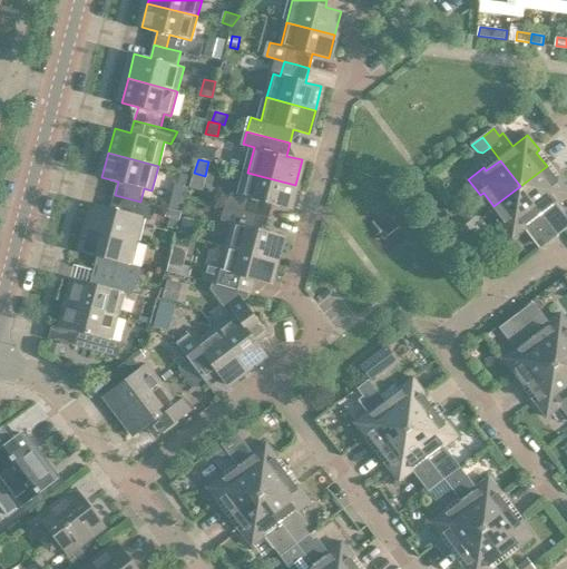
[(184,162),(181,172),(193,175),(195,165),(184,162)]
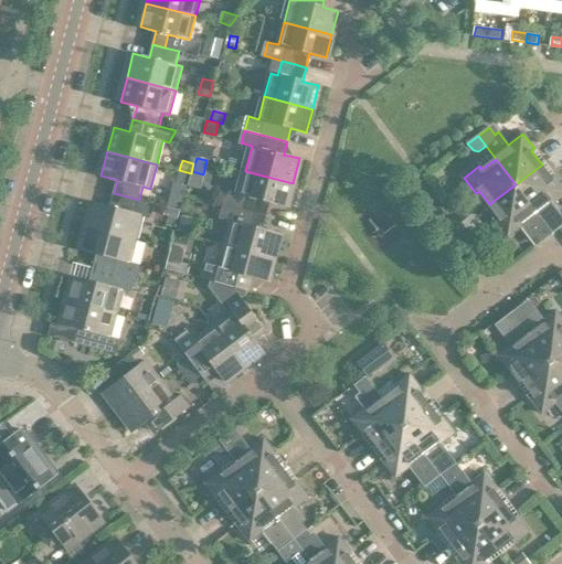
[(561,184),(555,177),(552,179),(542,165),(516,184),(553,234),(561,227),(561,222),(558,217),(561,215),(561,213),(553,203),(561,195),(561,184)]
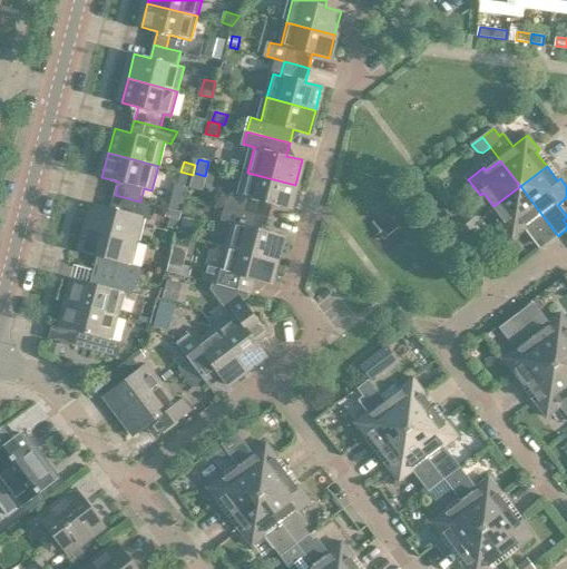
[(188,186),(192,176),(182,173),(179,184),(188,186)]
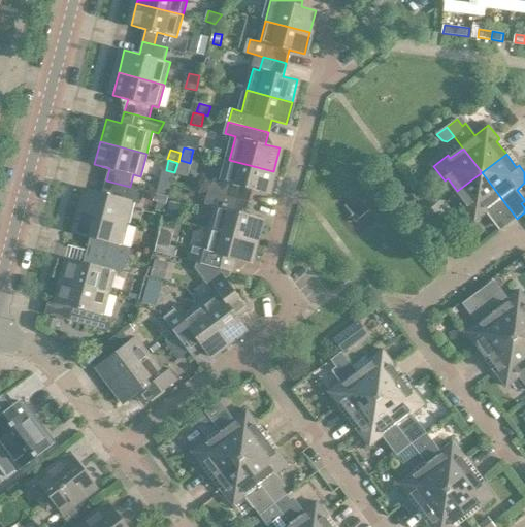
[(267,194),(273,171),(229,160),(223,183),(217,180),(210,190),(210,191),(250,201),(253,191),(267,194)]
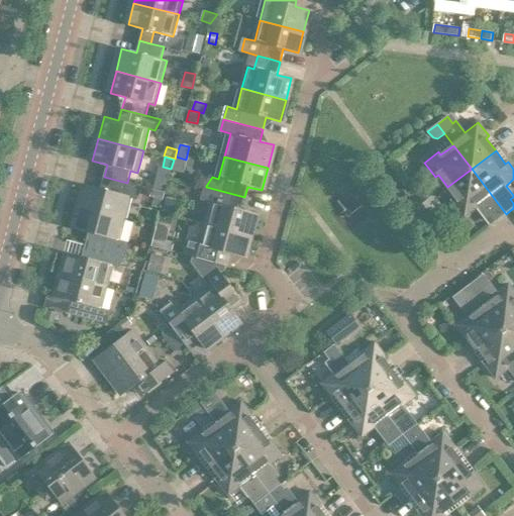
[(495,222),(506,214),(472,169),(447,187),(457,200),(454,202),(466,216),(478,207),(484,215),(487,213),(495,222)]
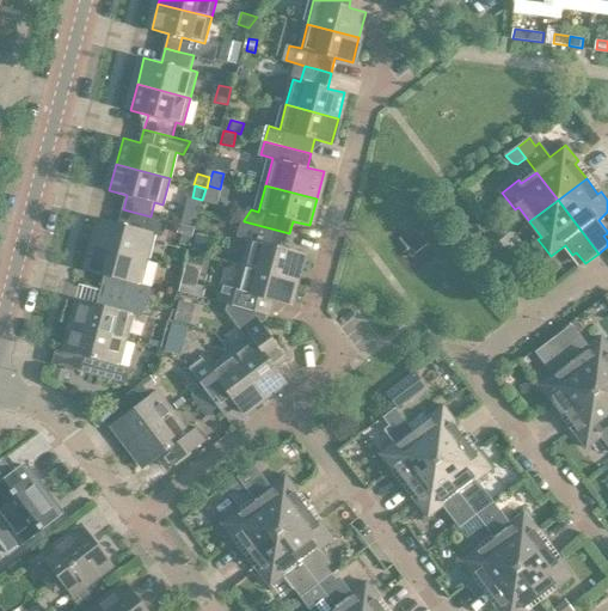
[(94,245),(148,258),(155,233),(161,234),(170,221),(151,217),(123,209),(120,224),(102,219),(94,245)]
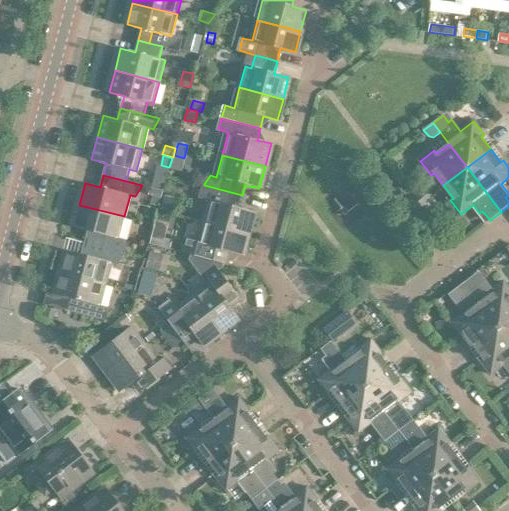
[(239,208),(242,195),(204,185),(201,198),(210,200),(204,222),(247,233),(253,212),(239,208)]
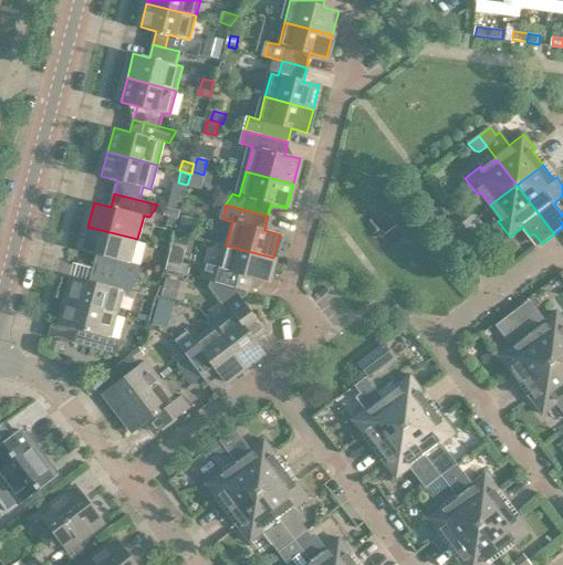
[(167,207),(165,216),(179,219),(181,211),(167,207)]
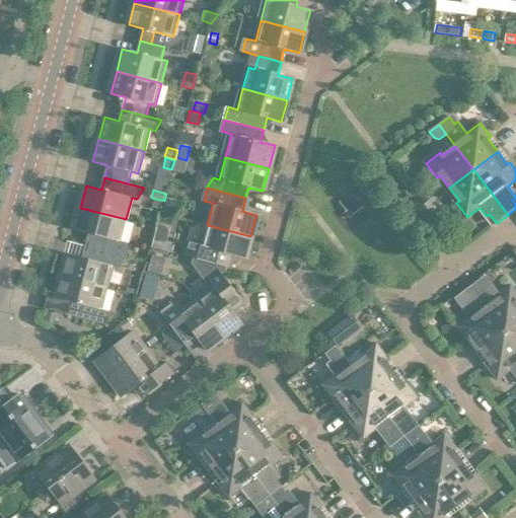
[(177,200),(167,197),(163,210),(174,213),(177,200)]
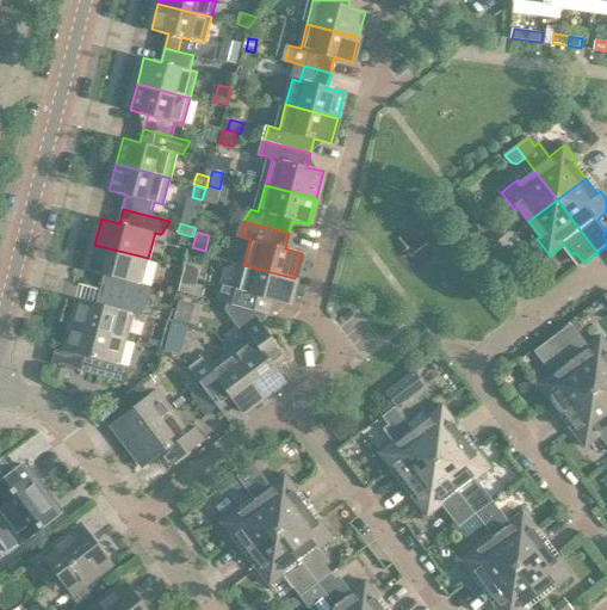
[(141,284),(148,258),(94,245),(87,270),(105,275),(101,289),(149,302),(150,301),(150,285),(141,284)]
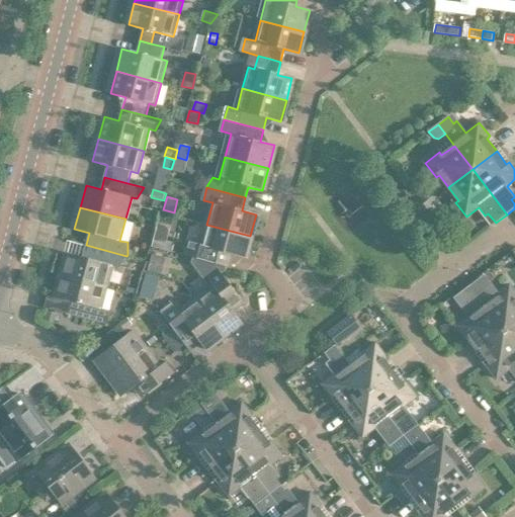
[(245,257),(250,236),(206,225),(205,230),(201,246),(190,244),(187,256),(228,266),(231,253),(245,257)]
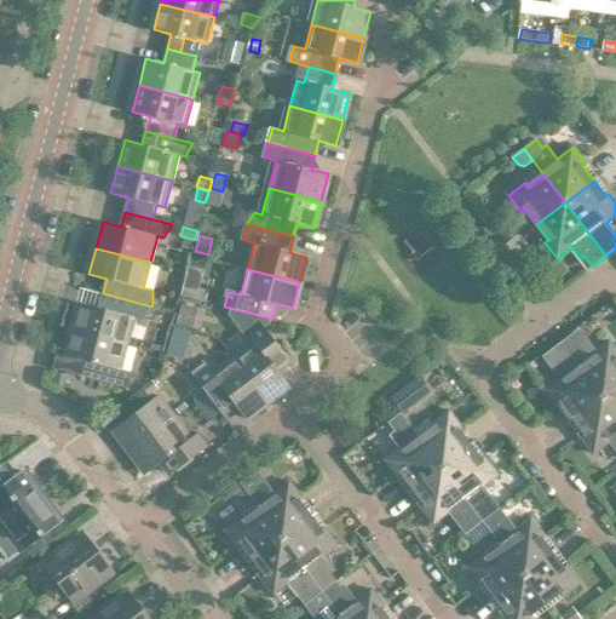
[(151,307),(103,293),(99,308),(81,303),(74,330),(128,344),(136,317),(144,320),(151,307)]
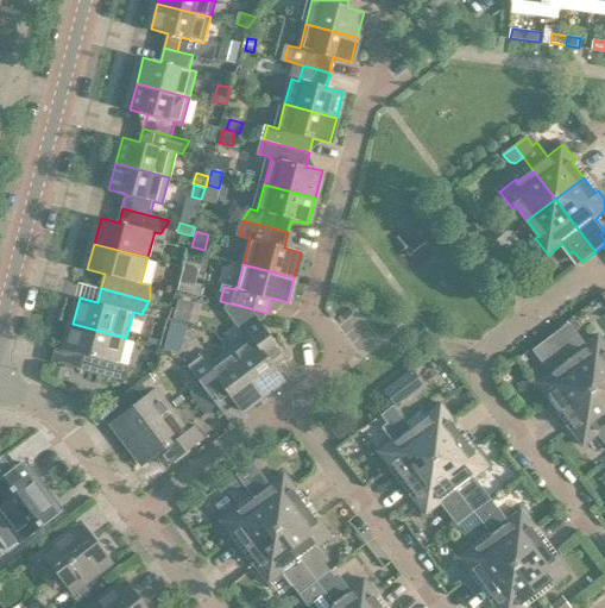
[(175,319),(182,321),(186,311),(178,308),(175,319)]
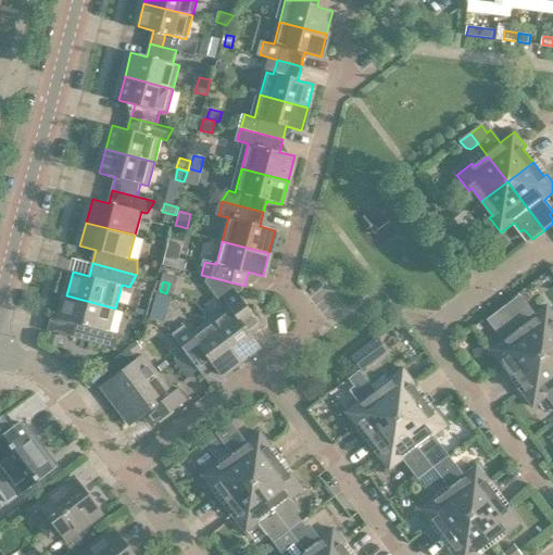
[(211,320),(240,360),(260,345),(250,332),(261,325),(236,290),(234,291),(227,304),(229,307),(211,320)]
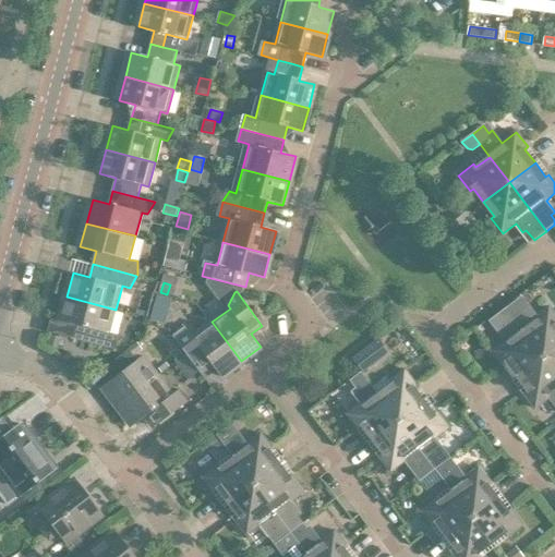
[(154,306),(169,311),(172,298),(157,294),(154,306)]
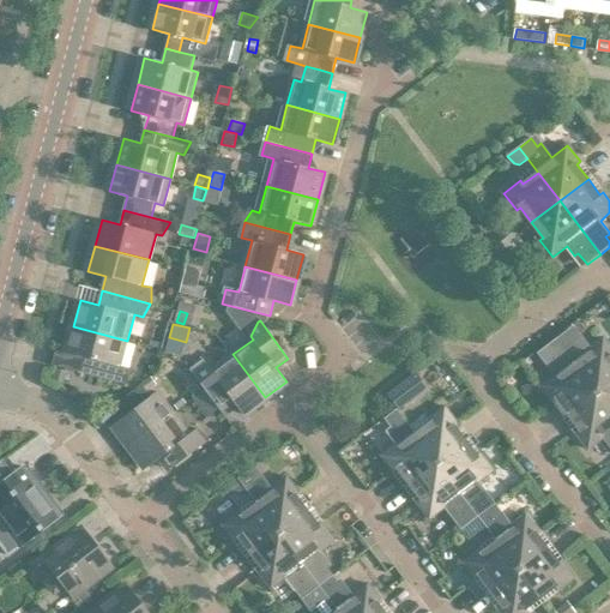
[(120,366),(127,341),(73,326),(67,353),(84,358),(80,372),(128,385),(130,384),(130,368),(120,366)]
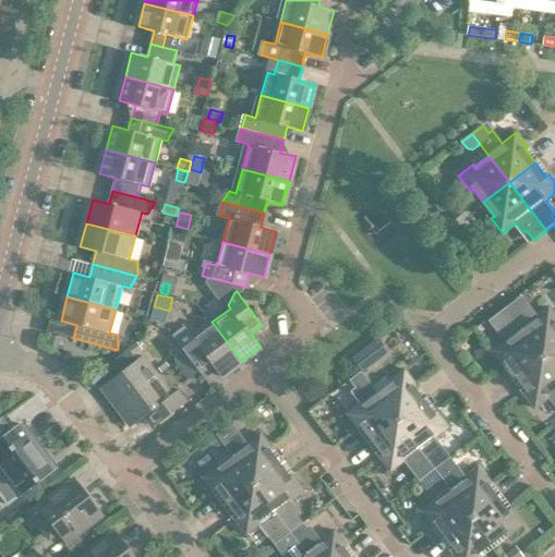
[(506,309),(543,356),(554,348),(554,312),(550,306),(537,316),(529,305),(525,309),(517,300),(506,309)]
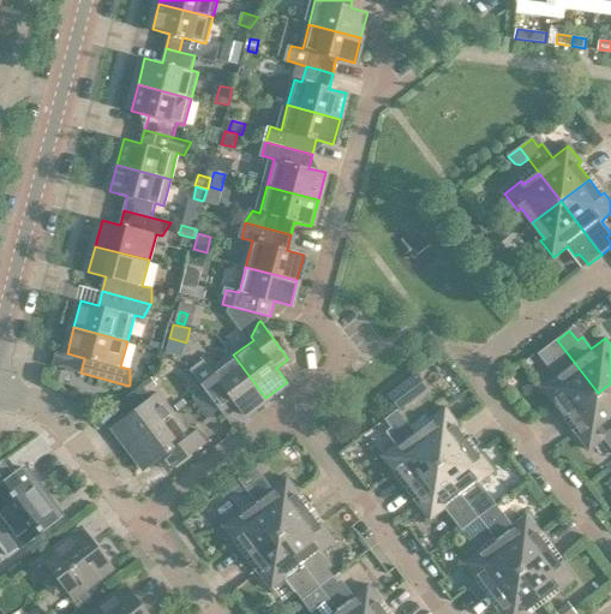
[(557,400),(569,415),(598,393),(557,340),(544,350),(552,359),(547,363),(557,374),(541,386),(555,403),(557,400)]
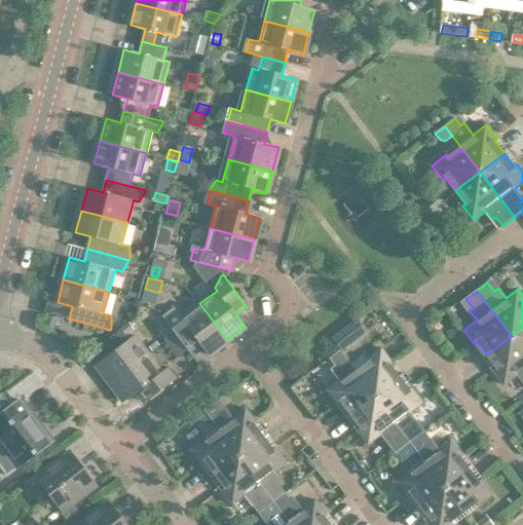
[(209,353),(227,340),(199,303),(182,316),(177,309),(164,317),(177,333),(189,349),(200,341),(209,353)]
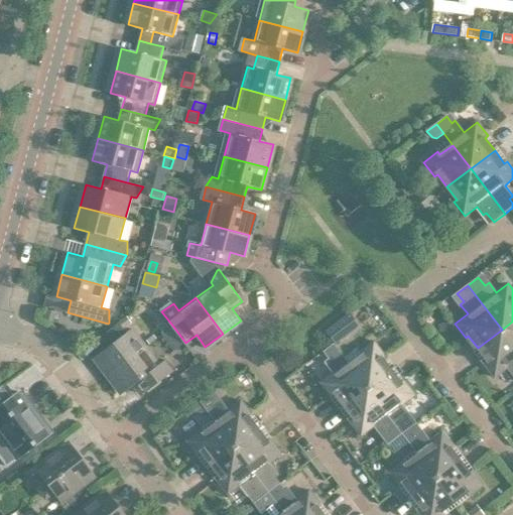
[(46,308),(44,318),(53,322),(56,311),(46,308)]
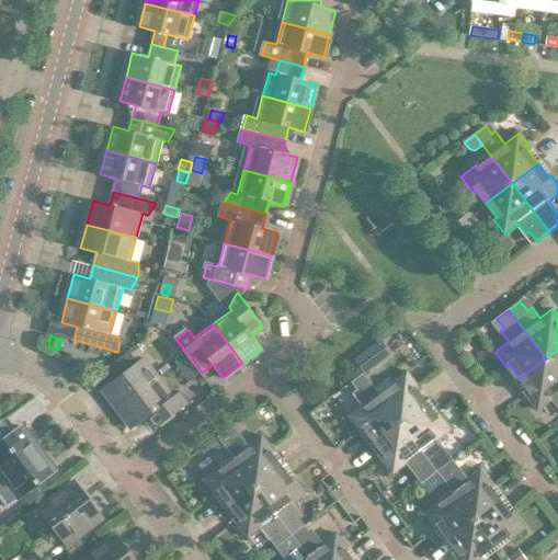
[(139,344),(131,351),(136,357),(144,351),(139,344)]
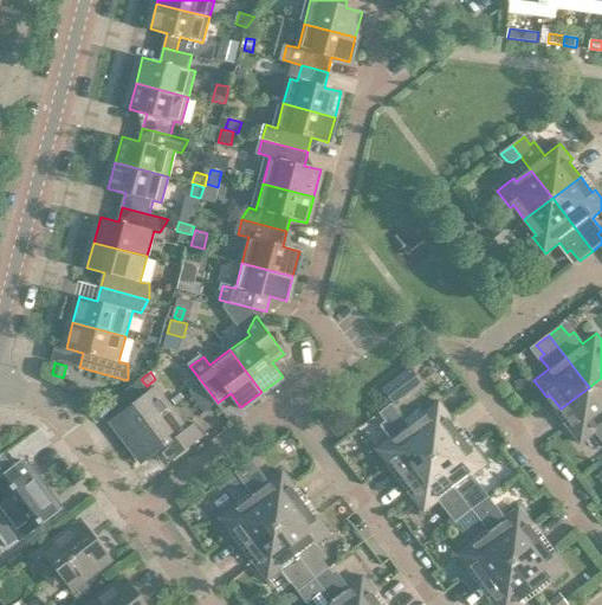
[(383,386),(395,403),(408,393),(396,377),(383,386)]
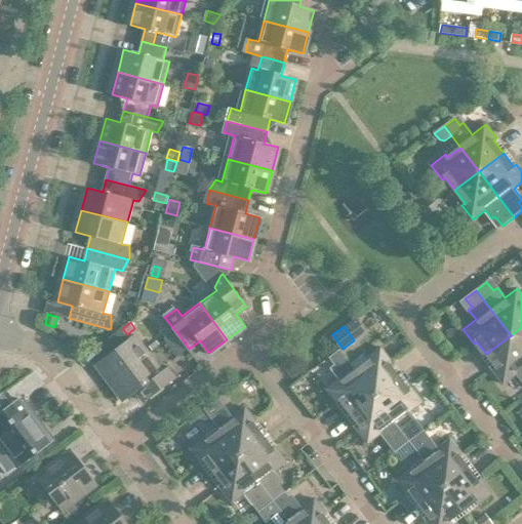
[(521,327),(511,335),(521,350),(521,327)]
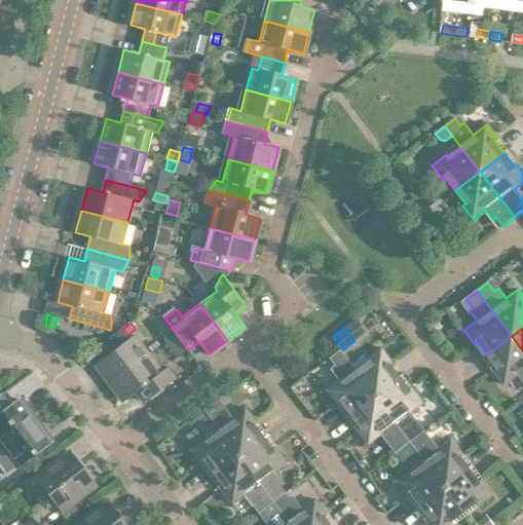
[(111,354),(98,364),(112,382),(150,353),(136,335),(131,339),(127,335),(122,329),(103,344),(111,354)]
